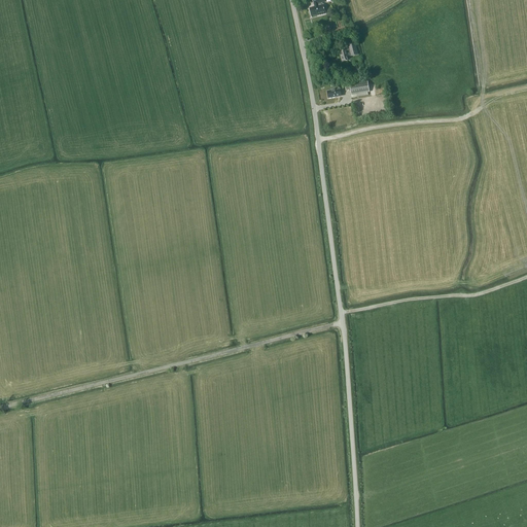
[(321,0),(314,0),(316,8),(310,9),(312,16),(318,15),(326,14),(325,4),(323,5),(321,0)]
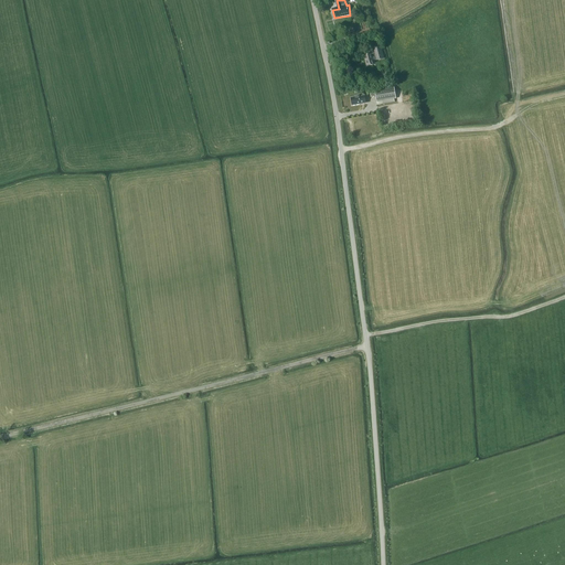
[(347,36),(349,42),(372,34),(370,29),(347,36)]
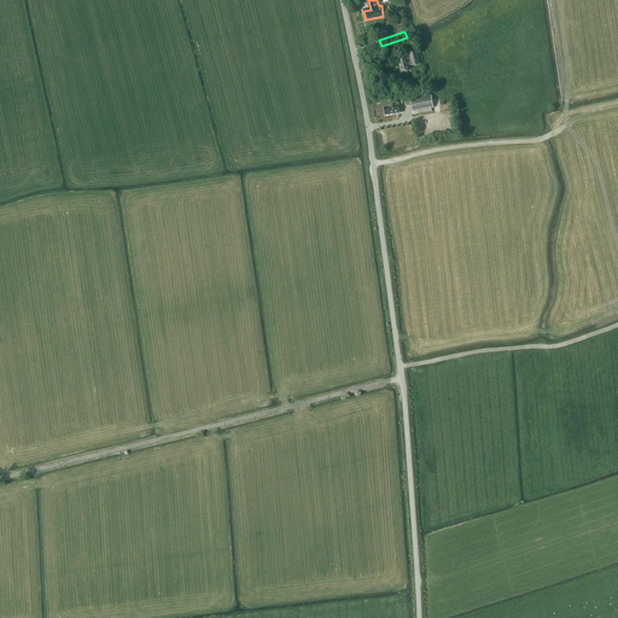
[(410,59),(408,59),(398,62),(401,73),(410,70),(410,66),(420,64),(417,51),(409,52),(410,59)]
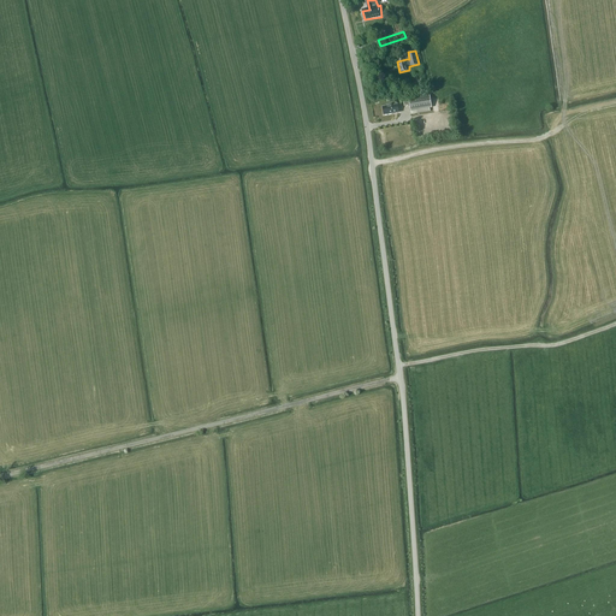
[(409,106),(410,112),(432,108),(430,96),(421,98),(421,94),(413,95),(413,99),(403,100),(404,107),(409,106)]
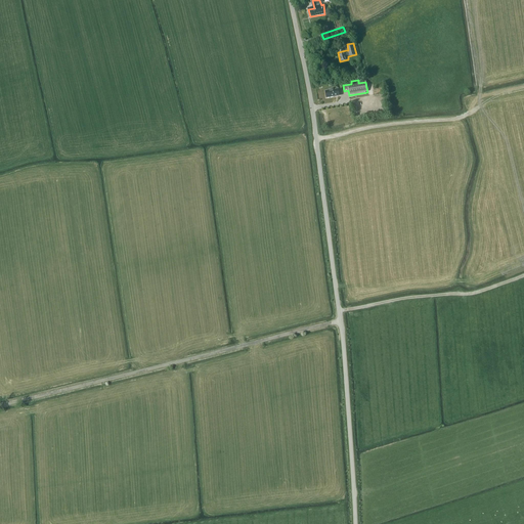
[(326,97),(335,96),(340,95),(339,89),(334,90),(333,89),(330,89),(330,91),(325,91),(326,97)]
